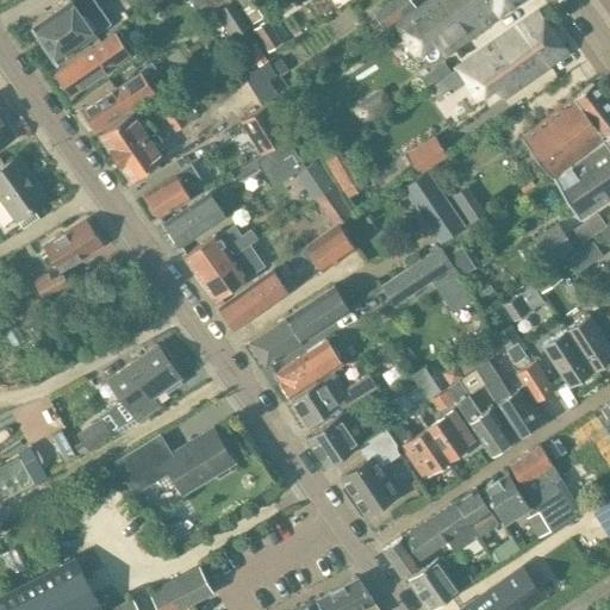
[(69,0),(32,25),(57,61),(112,23),(95,0),(69,0)]
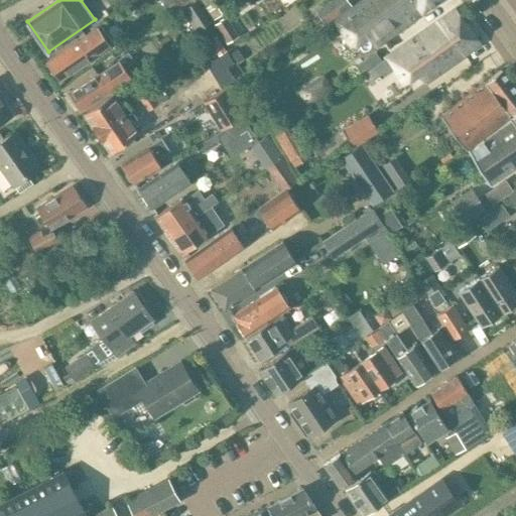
[(330,0),(314,11),(324,24),(352,5),(348,0),(330,0)]
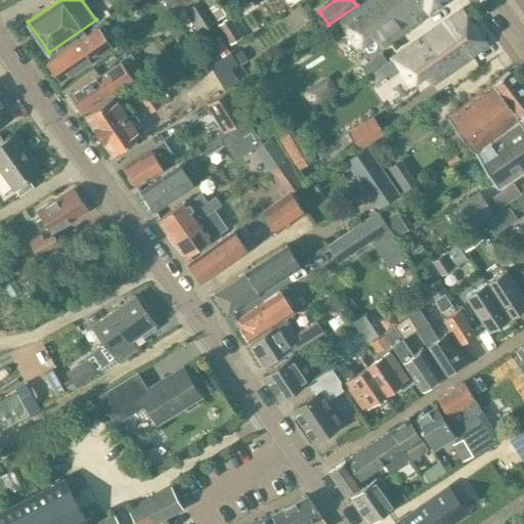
[(430,11),(444,0),(365,0),(335,23),(342,33),(349,27),(363,46),(377,37),(384,47),(431,13),(430,11)]
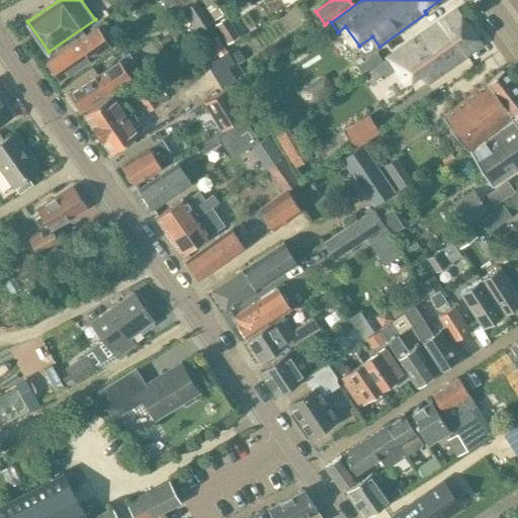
[(210,21),(196,1),(185,8),(199,29),(210,21)]
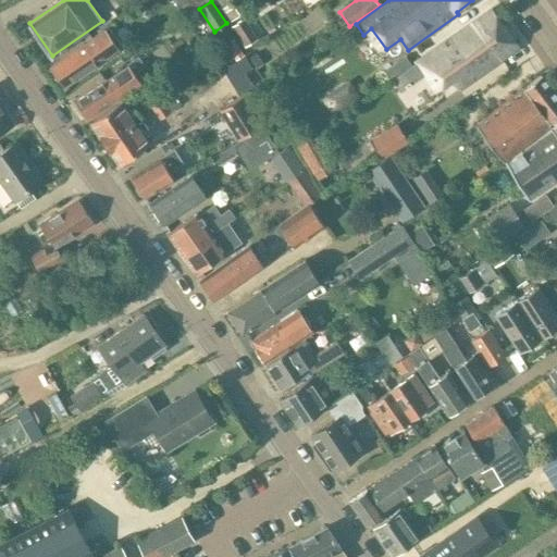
[(503,57),(518,46),(493,9),(415,65),(434,93),(453,78),(460,90),(505,59),(503,57)]
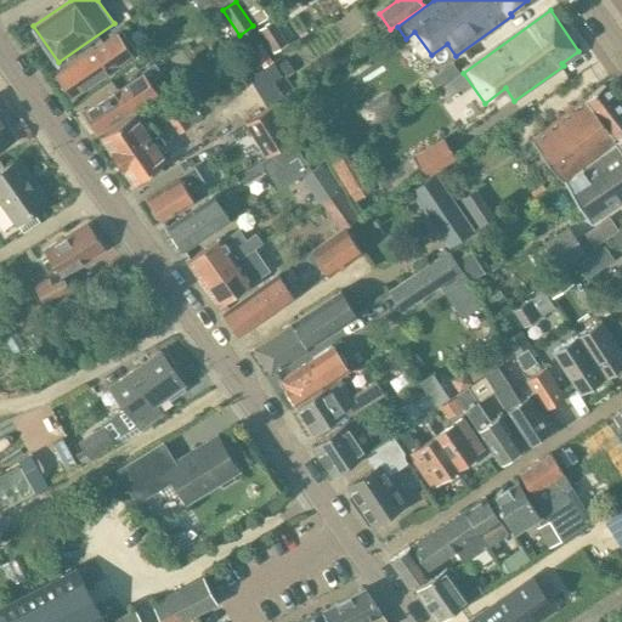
[(273,52),(287,44),(272,21),(259,29),(273,52)]
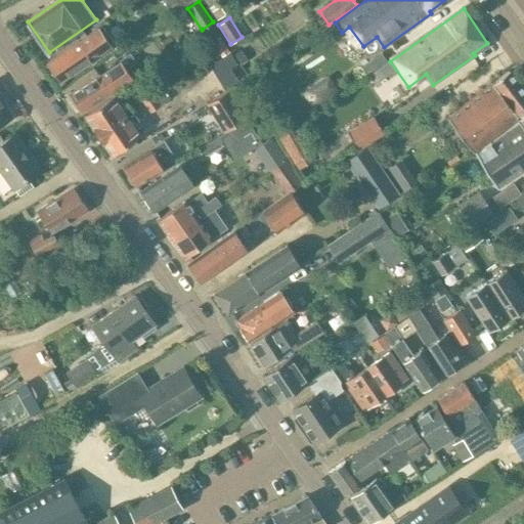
[(114,45),(108,37),(100,27),(48,62),(60,81),(114,45)]
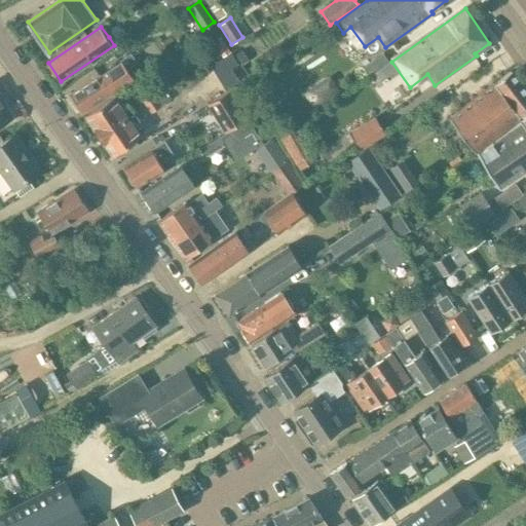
[(213,41),(223,57),(230,51),(220,36),(213,41)]
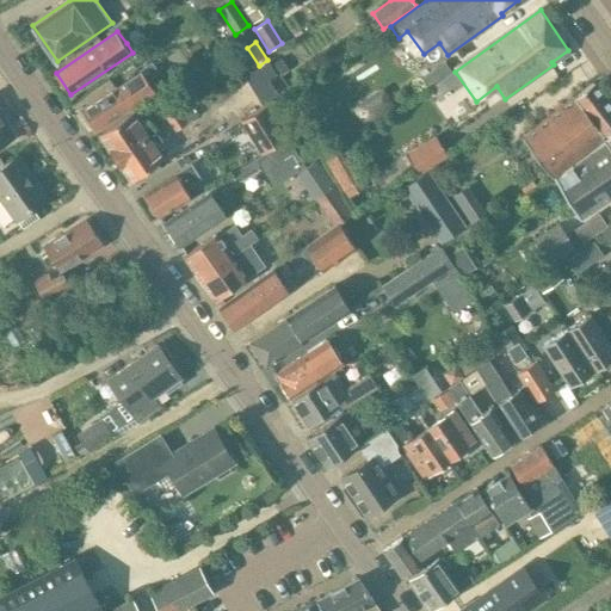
[(116,86),(81,109),(96,130),(154,91),(141,72),(127,82),(118,87),(116,86)]
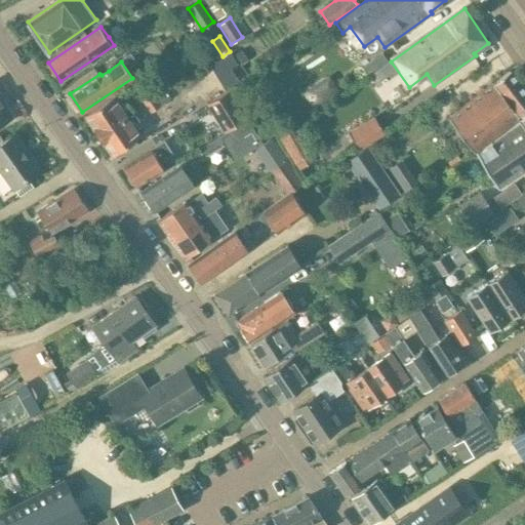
[(468,142),(476,153),(519,119),(524,114),(524,89),(510,70),(449,118),(468,142)]
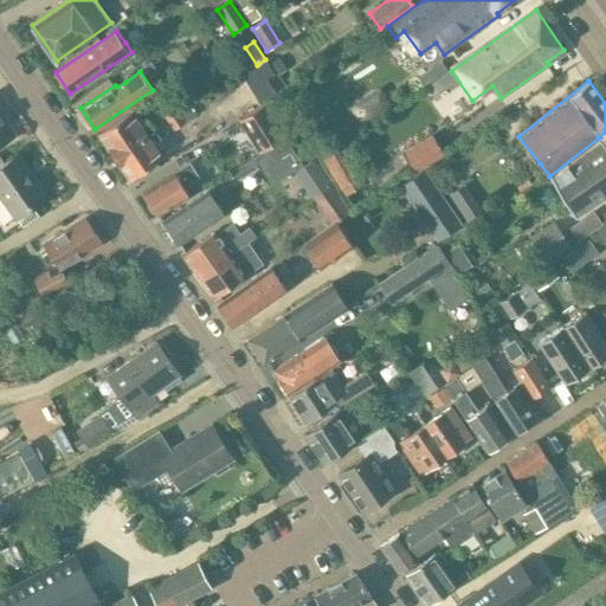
[(355,107),(368,120),(388,100),(375,86),(355,107)]
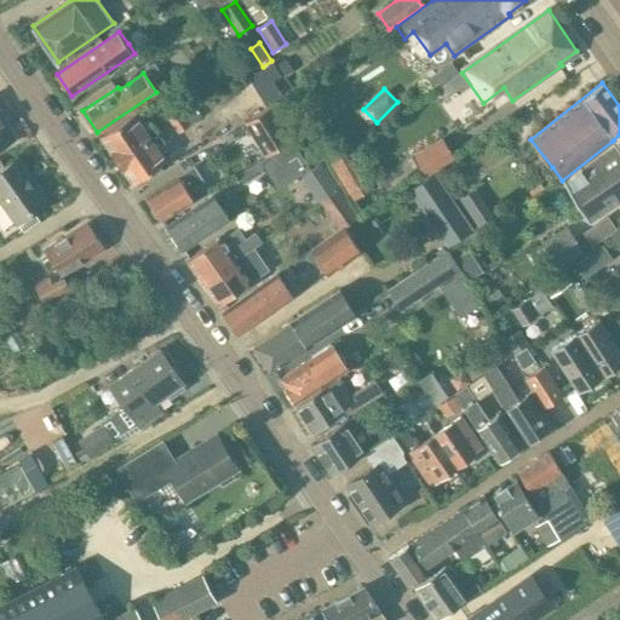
[(164,113),(171,124),(191,110),(196,107),(188,96),(164,113)]
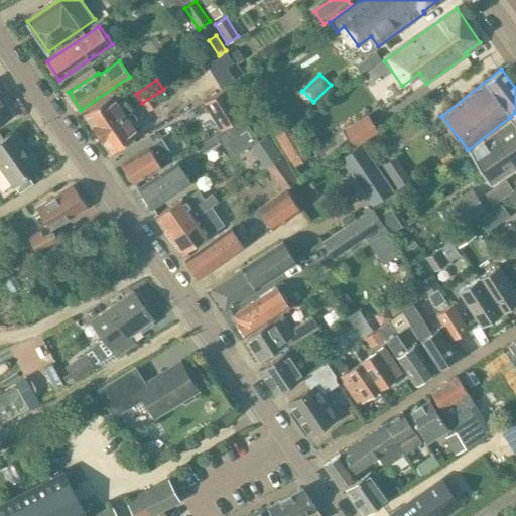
[(227,87),(203,102),(220,130),(244,115),(227,87)]
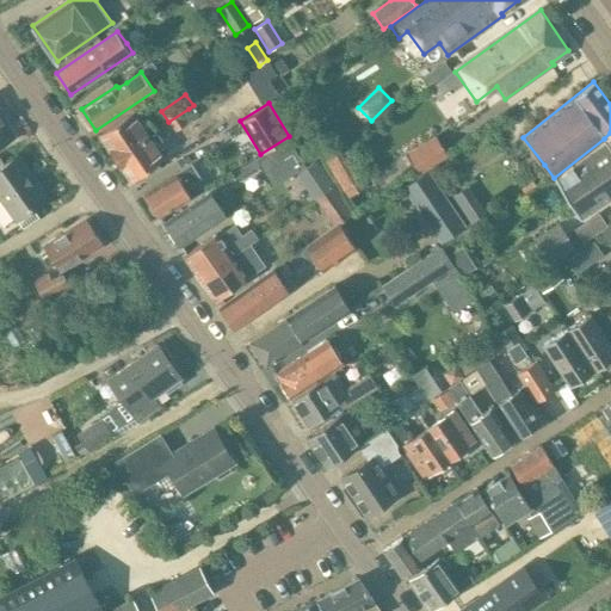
[(168,122),(176,131),(199,113),(193,105),(189,109),(168,122)]
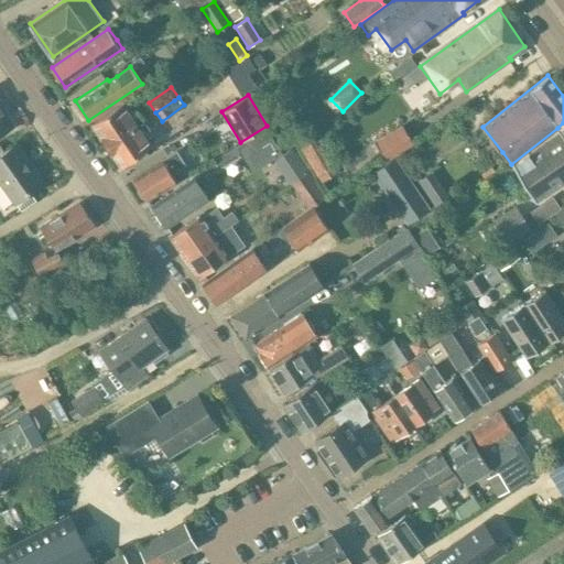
[(0,100),(0,132),(13,126),(0,100)]
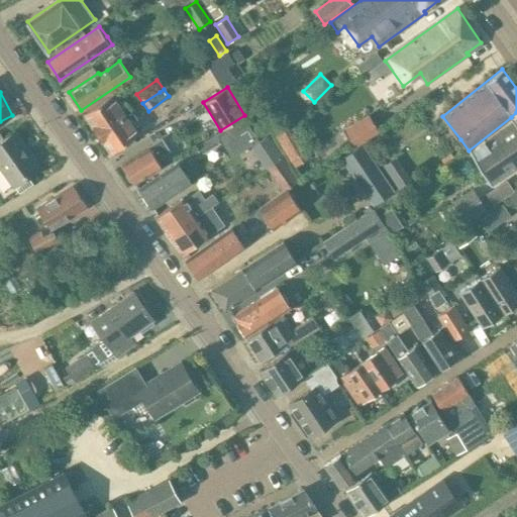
[(84,113),(97,133),(131,110),(125,103),(121,106),(113,94),(84,113)]
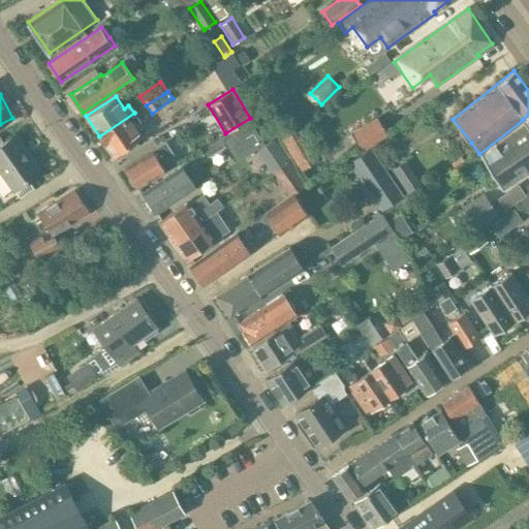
[(134,113),(99,136),(114,157),(144,137),(135,124),(139,121),(134,113)]
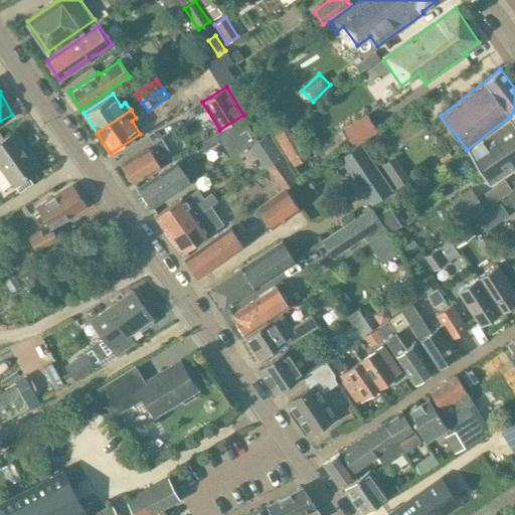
[(514,112),(509,117),(511,121),(469,151),(490,182),(514,165),(514,112)]
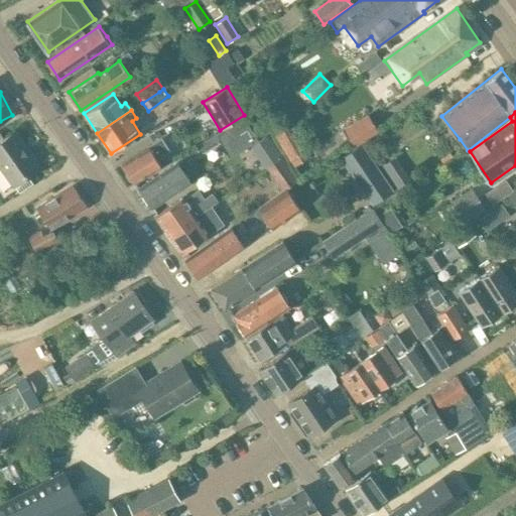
[(245,115),(199,143),(203,150),(222,138),(233,156),(261,140),(245,115)]
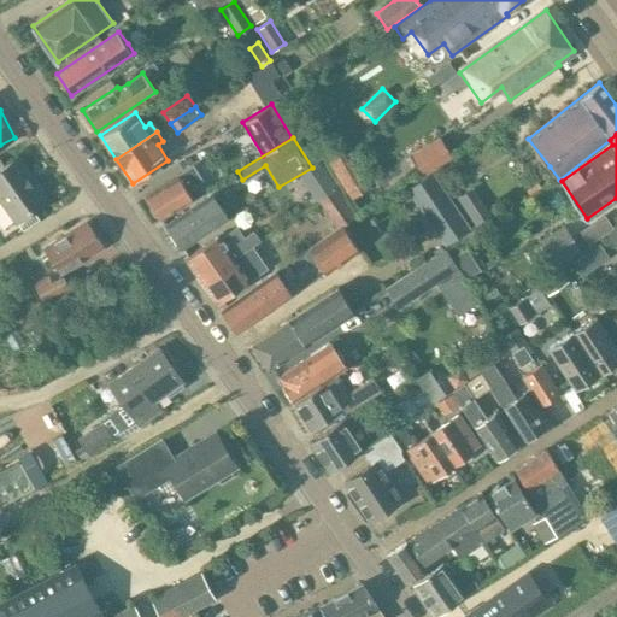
[(422,172),(451,154),(440,139),(412,157),(422,172)]
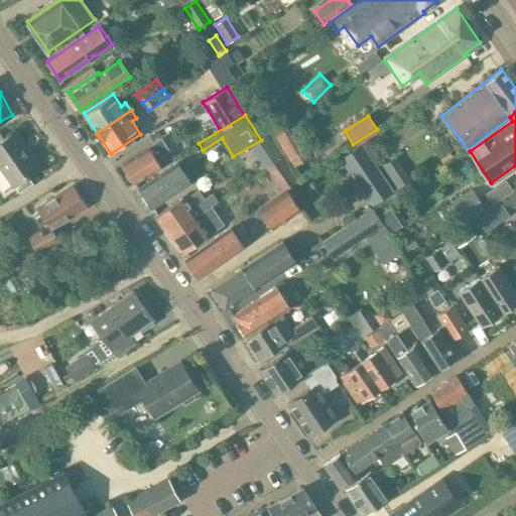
[(284,129),(274,135),(281,146),(290,140),(284,129)]
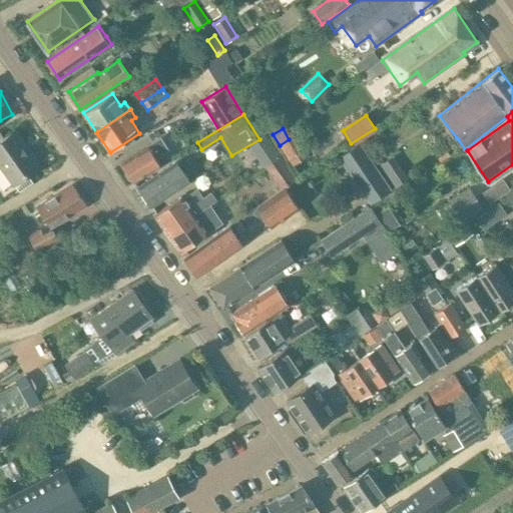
[(0,165),(14,184),(40,166),(14,130),(0,139),(0,165)]
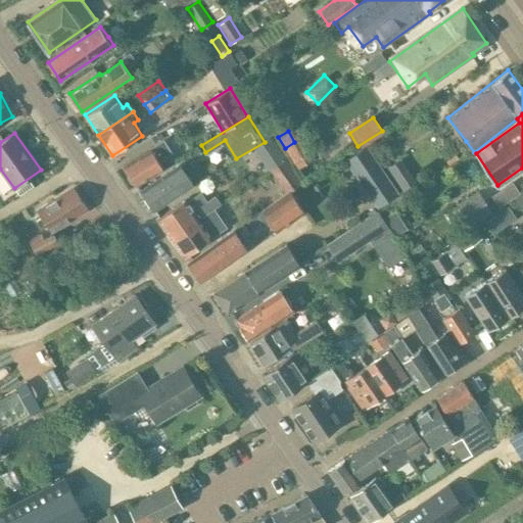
[(164,169),(160,162),(174,153),(162,138),(149,147),(150,148),(125,164),(129,171),(127,177),(131,184),(135,185),(135,186),(137,185),(164,169)]
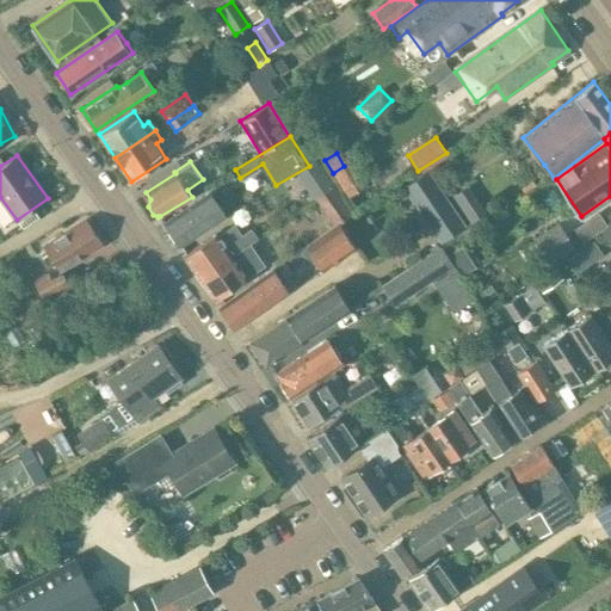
[(316,162),(298,174),(306,185),(323,173),(316,162)]
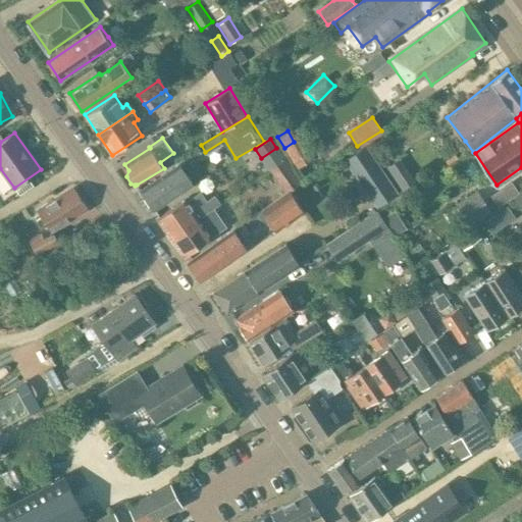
[(345,160),(376,208),(399,194),(366,146),(345,160)]
